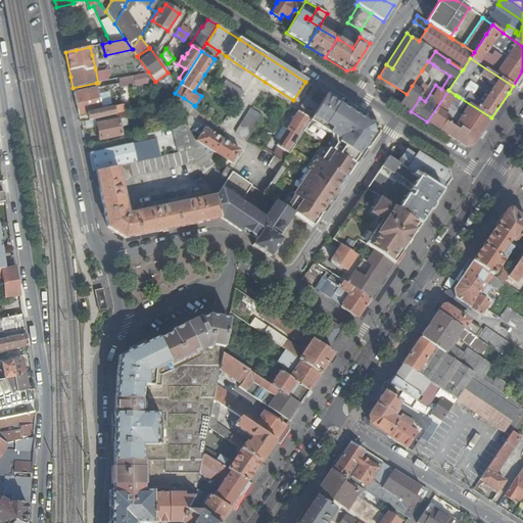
[(428,61),(422,70),(427,74),(433,64),(428,61)]
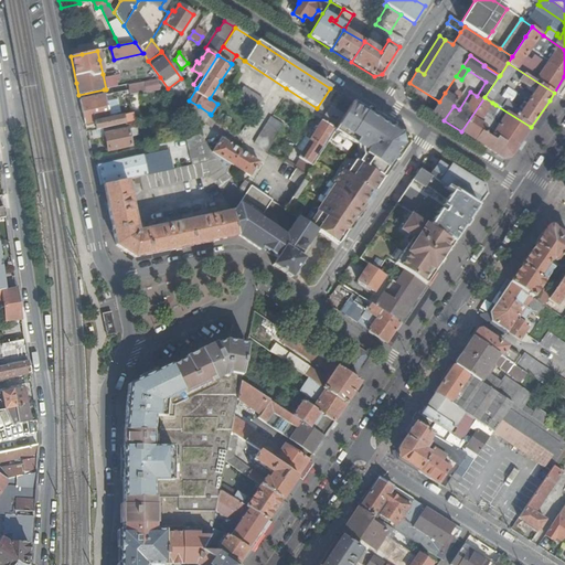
[(106,89),(119,86),(116,71),(103,74),(106,89)]
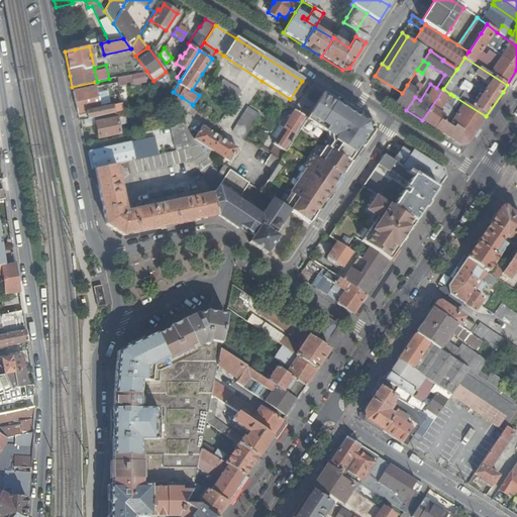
[(118,87),(146,83),(144,73),(116,77),(118,87)]
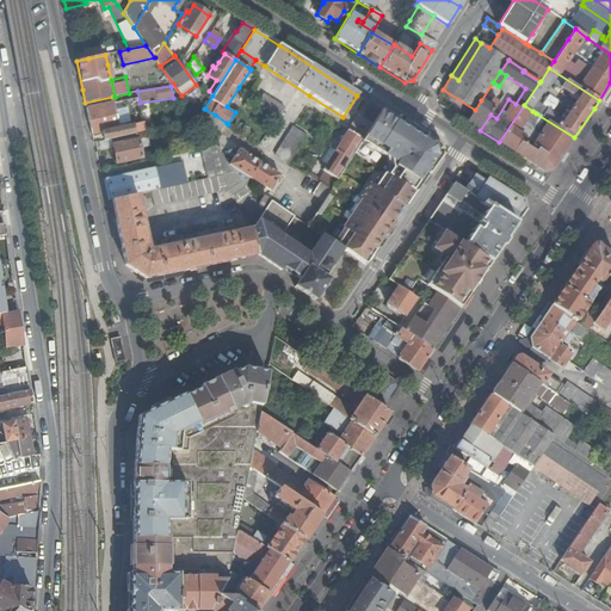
[(275,121),(283,106),(264,94),(254,109),(275,121)]
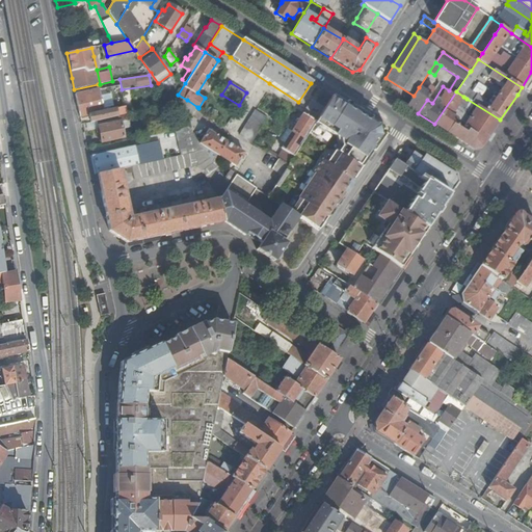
[(414,96),(406,106),(418,113),(427,100),(434,89),(429,86),(425,91),(419,87),(414,96)]
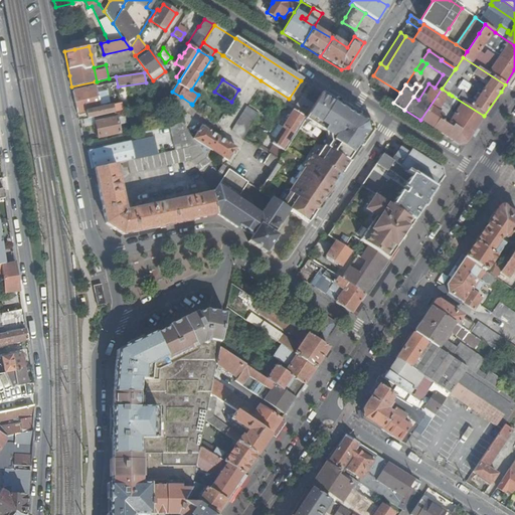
[(270,154),(279,160),(291,141),(302,123),(321,93),(309,86),(282,128),(278,125),(270,137),(274,140),(272,144),(275,146),(270,154)]
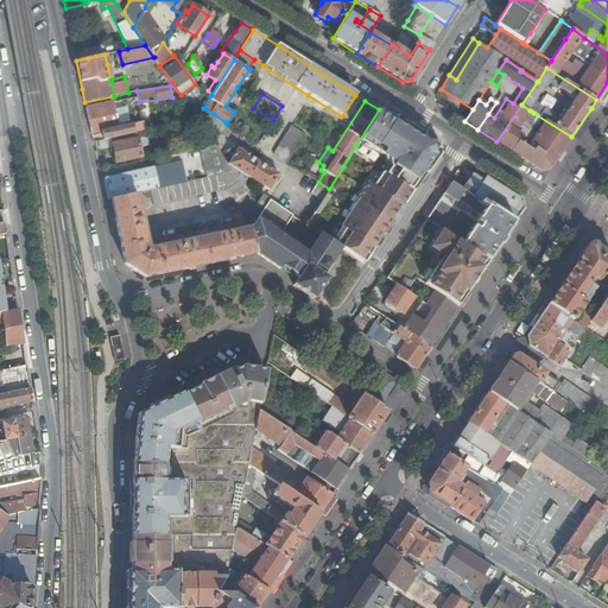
[(102,131),(103,139),(134,133),(133,126),(132,124),(127,125),(126,122),(119,124),(118,120),(120,119),(120,114),(116,115),(114,102),(113,102),(86,107),(92,133),(102,131)]
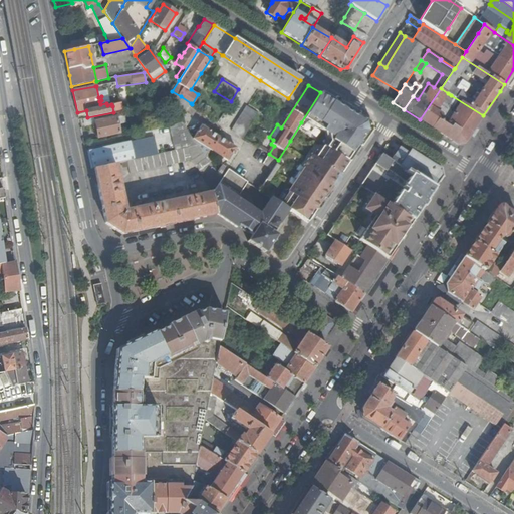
[(441,88),(420,119),(458,144),(465,143),(483,115),(451,95),(446,102),(453,107),(450,111),(454,114),(447,124),(442,121),(442,120),(441,119),(440,120),(438,119),(442,114),(440,112),(443,107),(440,105),(448,93),(441,88)]
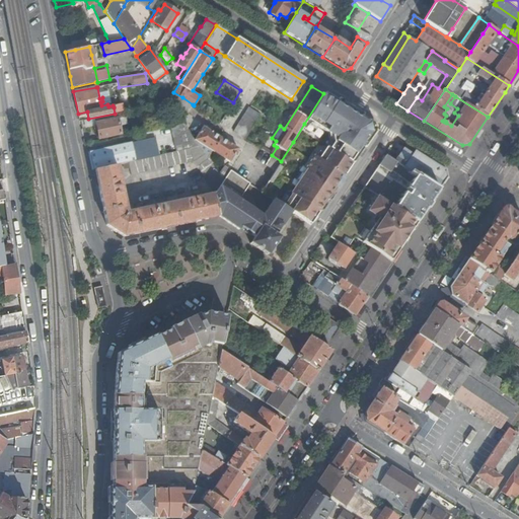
[(335,100),(323,93),(304,124),(323,135),(343,104),(335,100)]
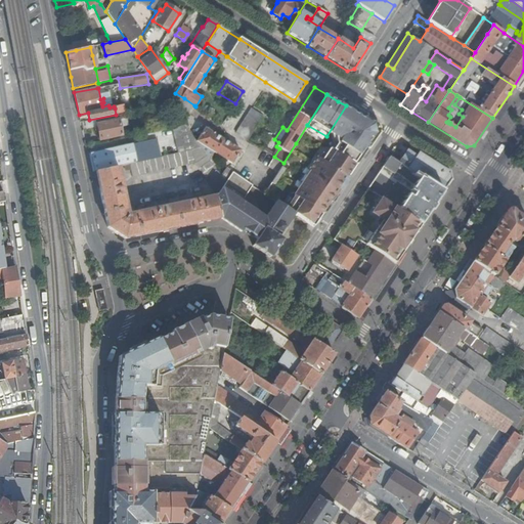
[(194,105),(184,98),(181,105),(190,112),(194,105)]
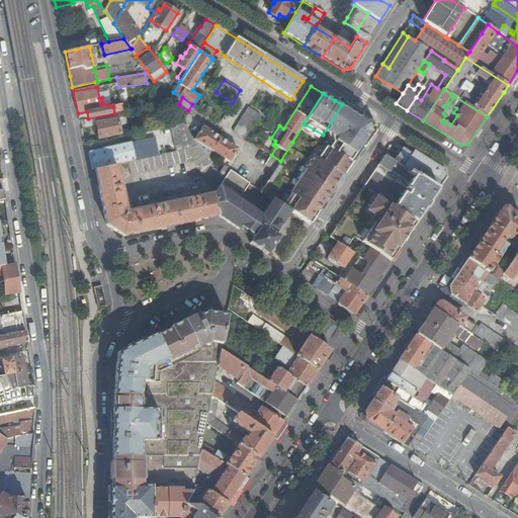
[(313,151),(311,154),(327,164),(358,115),(342,104),(323,135),(313,151)]
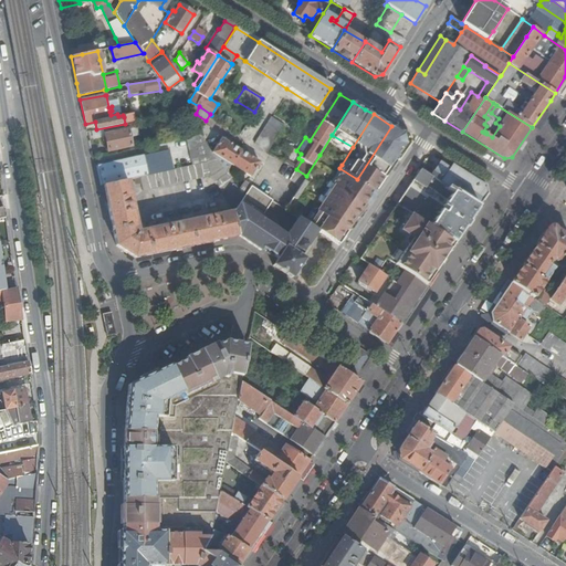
[(266,152),(283,125),(271,117),(254,144),(266,152)]
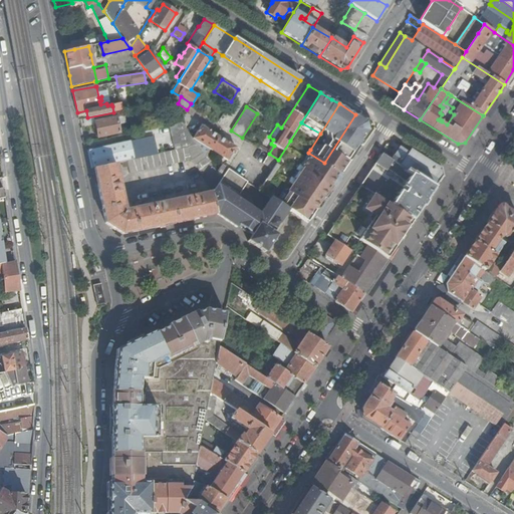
[(366,121),(355,114),(324,163),(340,174),(345,167),(368,132),(366,121)]
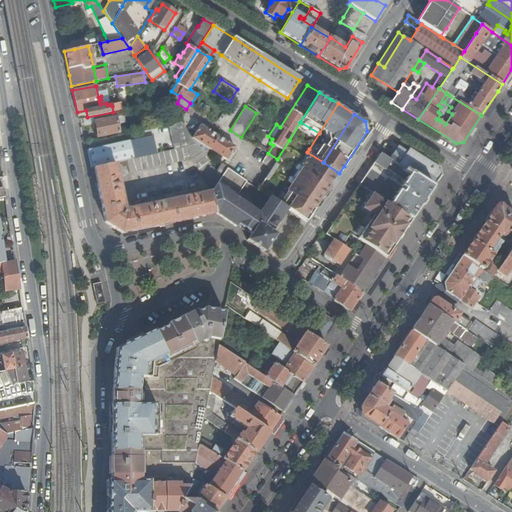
[(98,137),(120,132),(118,124),(125,122),(124,115),(117,117),(117,116),(94,121),(98,137)]
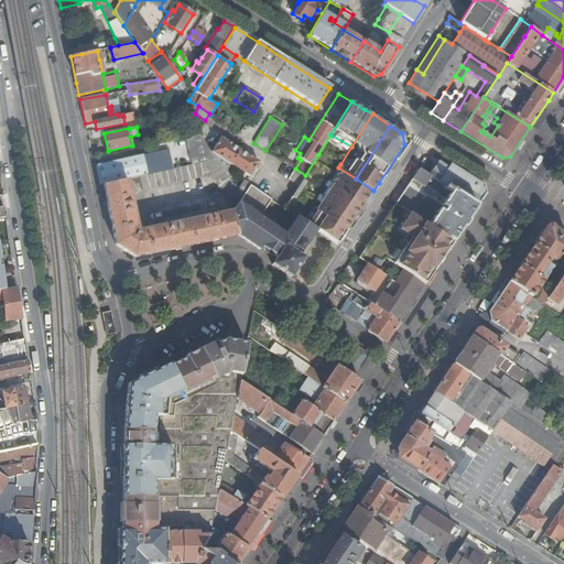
[(199,134),(186,138),(192,164),(216,159),(212,152),(199,134)]
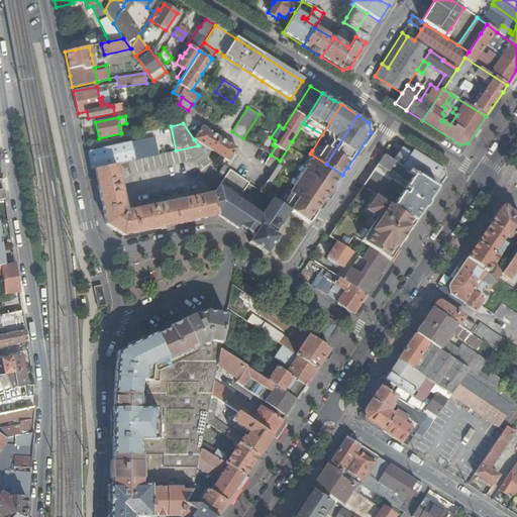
[(194,139),(198,145),(206,158),(211,150),(216,153),(229,162),(237,147),(203,126),(194,139)]
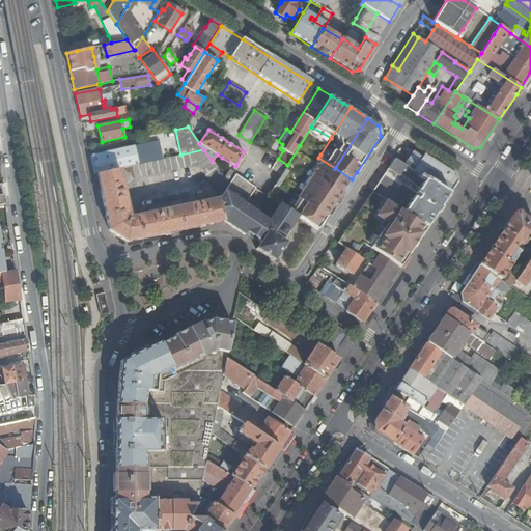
[(90,157),(94,174),(96,174),(119,169),(131,166),(162,159),(159,141),(90,157)]
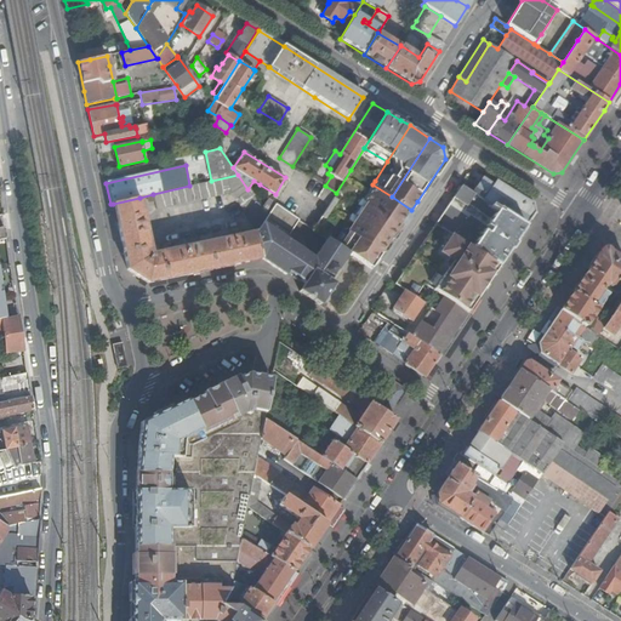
[(241,214),(255,234),(267,217),(252,197),(248,189),(238,175),(211,181),(189,186),(153,194),(157,210),(182,204),(231,193),(244,212),(241,214)]
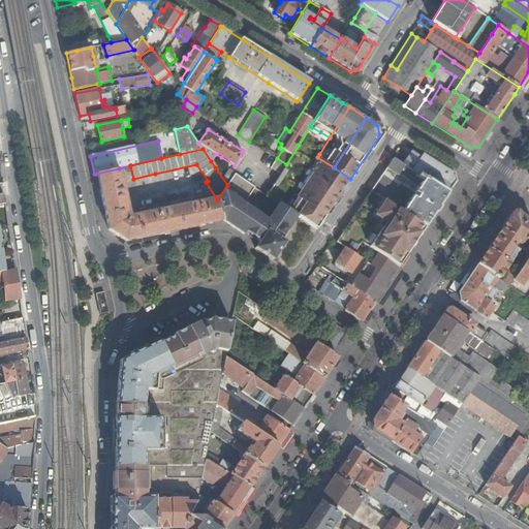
[(410,169),(446,193),(455,181),(454,174),(422,154),(418,157),(410,152),(405,159),(402,164),(410,169)]
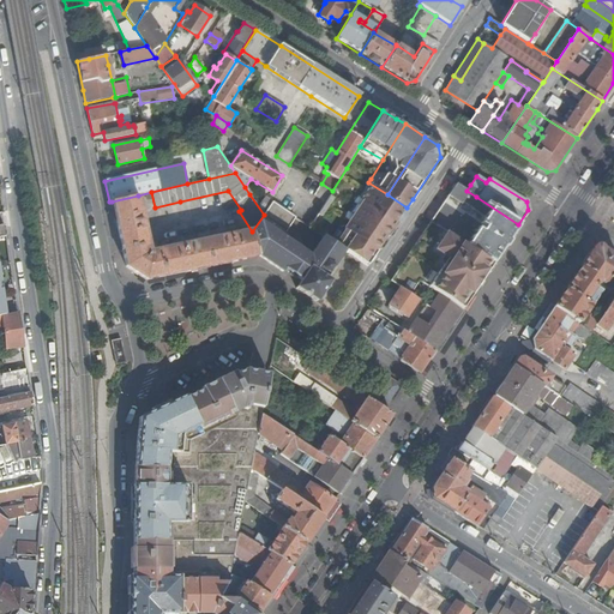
[(251,179),(245,187),(250,194),(257,182),(251,179)]
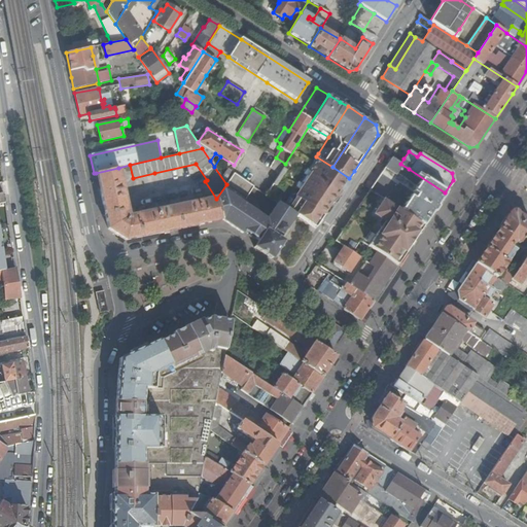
[(310,200),(326,211),(331,204),(349,178),(332,167),(316,156),(294,189),(310,200)]
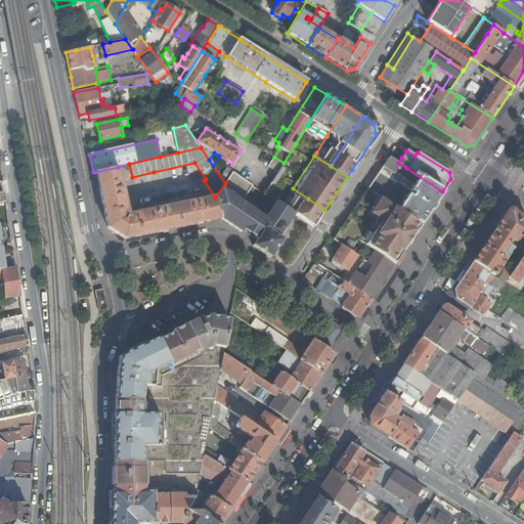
[(270,163),(279,169),(284,163),(274,157),(270,163)]
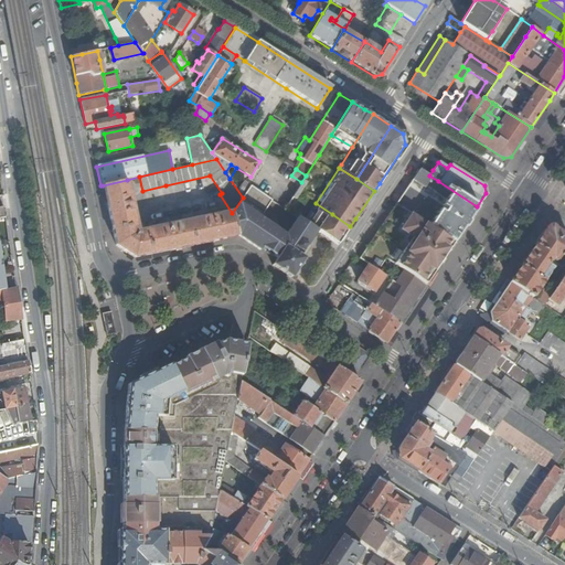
[(440,234),(454,242),(477,206),(438,181),(419,169),(404,191),(395,204),(398,206),(440,234)]
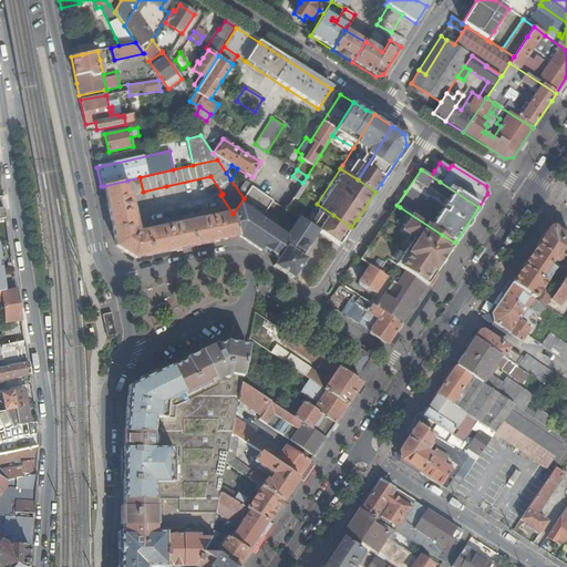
[(174,250),(238,237),(233,214),(163,227),(138,233),(127,181),(103,186),(105,193),(115,246),(135,258),(174,250)]
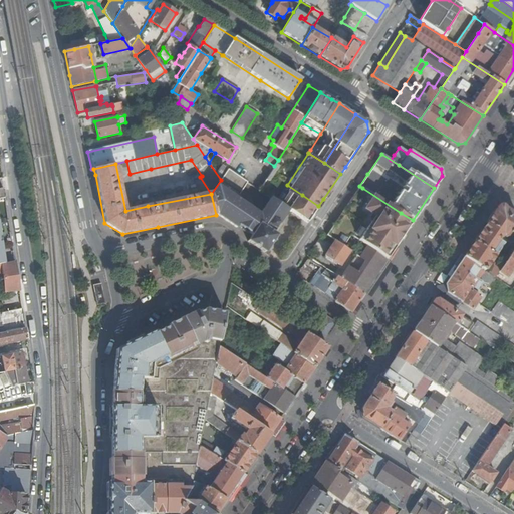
[(222,219),(235,228),(237,226),(249,208),(239,201),(239,200),(239,198),(236,196),(246,182),(228,170),(221,180),(211,194),(216,215),(222,219)]
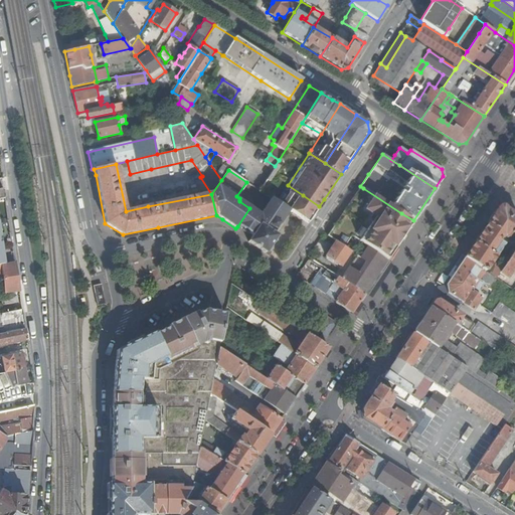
[(301,218),(308,223),(319,206),(303,195),(288,185),(276,202),(288,209),(292,213),(301,218)]
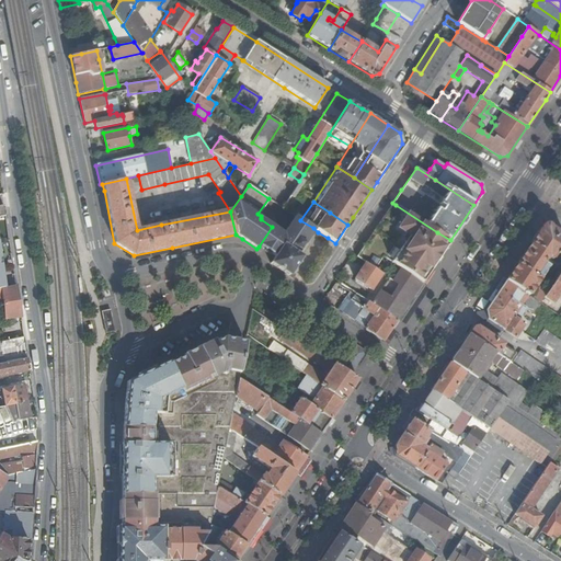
[(402,248),(432,267),(450,240),(437,232),(396,205),(392,203),(382,218),(375,230),(402,248)]
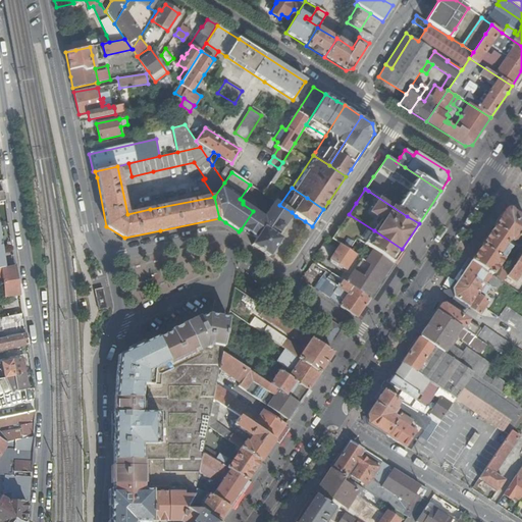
[(276,226),(280,229),(292,212),(279,205),(274,201),(263,217),(276,226)]
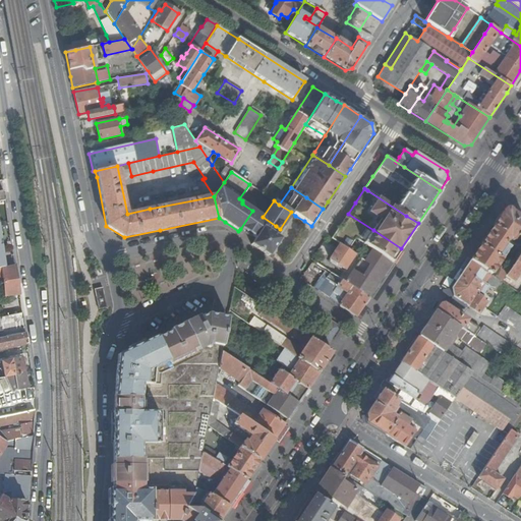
[(252,211),(240,229),(250,236),(263,217),(252,211)]
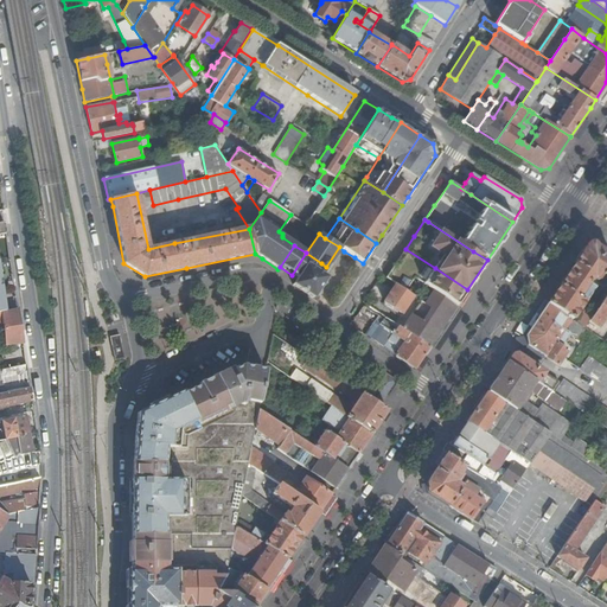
[(606,255),(596,248),(586,250),(549,305),(573,323),(585,305),(587,306),(599,289),(592,283),(595,279),(600,282),(606,272),(606,255)]
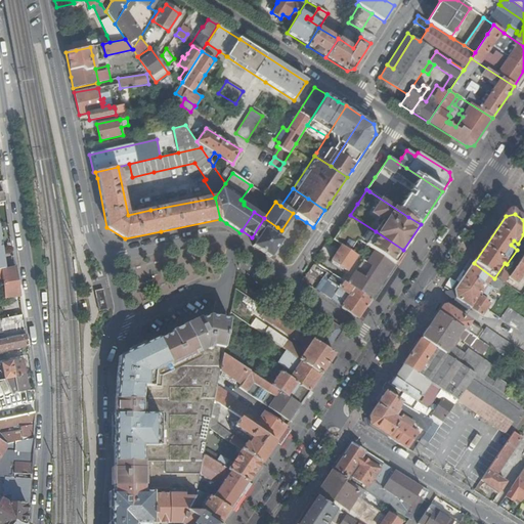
[(374,251),(394,264),(403,250),(376,231),(350,215),(333,241),(341,246),(355,256),(362,260),(365,262),(374,251)]
